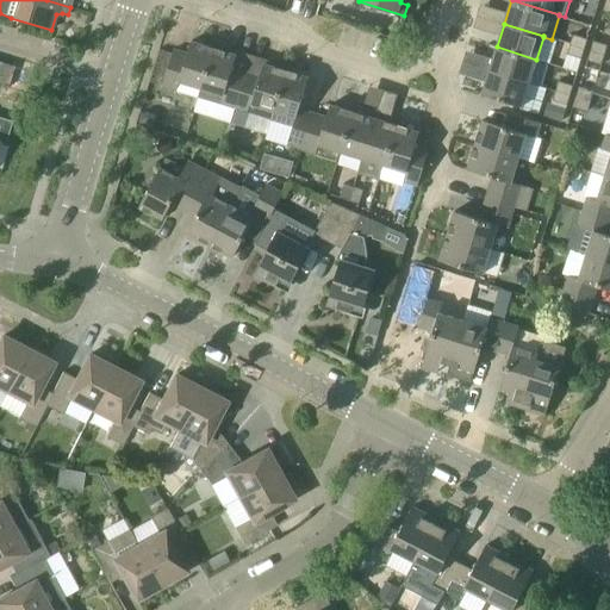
[(571,44),(584,49),(586,39),(573,36),(571,44)]
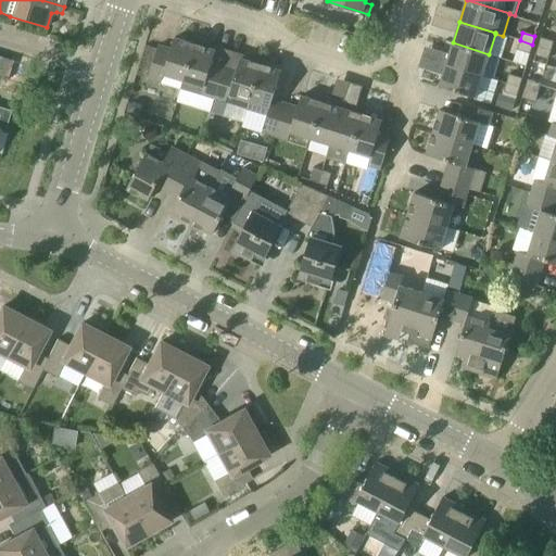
[(552,49),(554,40),(542,37),(539,46),(552,49)]
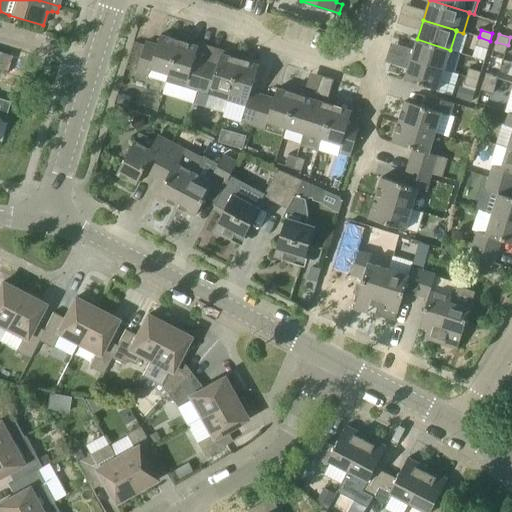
[(136,72),(166,81),(169,73),(170,74),(180,40),(161,35),(157,45),(146,41),(136,72)]
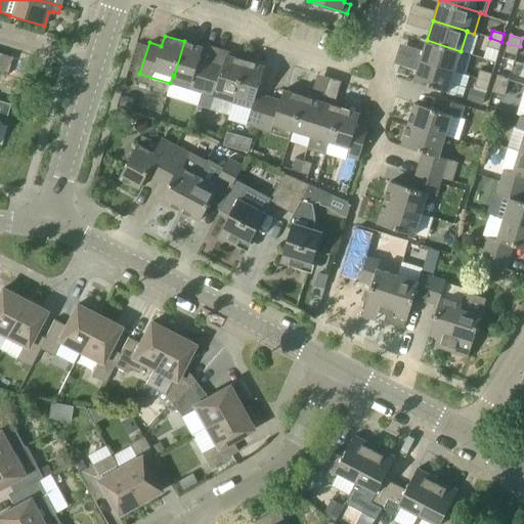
[(499,49),(501,42),(490,38),(487,45),(499,49)]
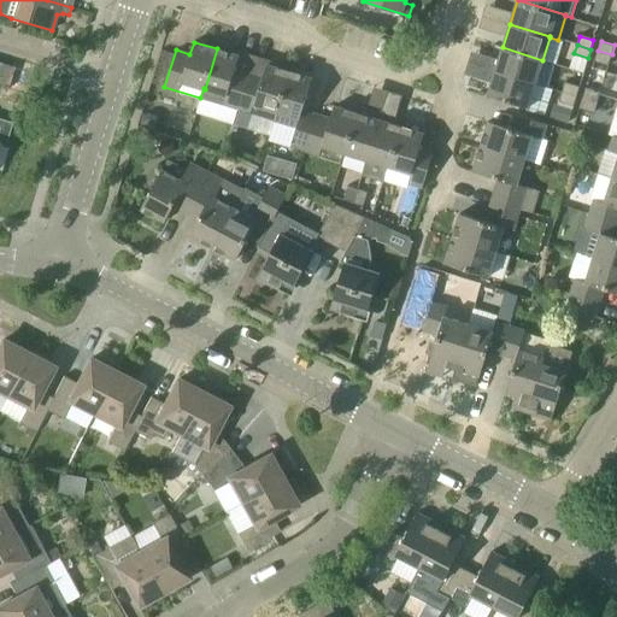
[(535,83),(542,60),(503,47),(495,71),(535,83)]
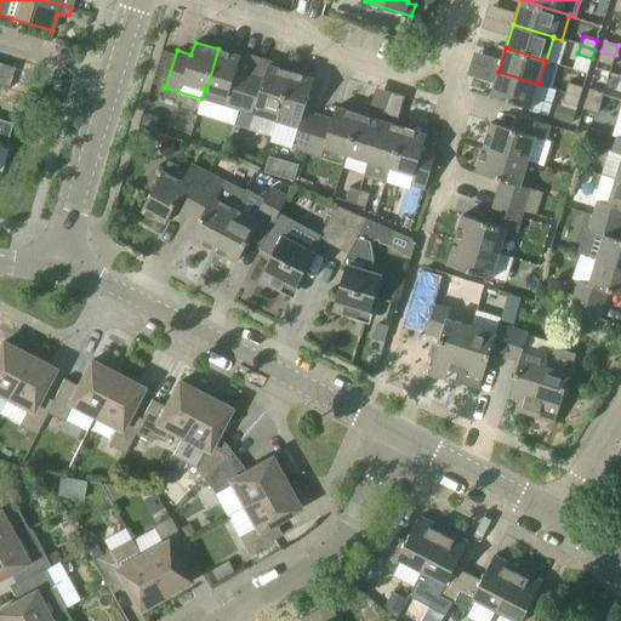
[(201,98),(239,109),(255,61),(240,57),(241,56),(218,49),(206,90),(205,89),(201,98)]
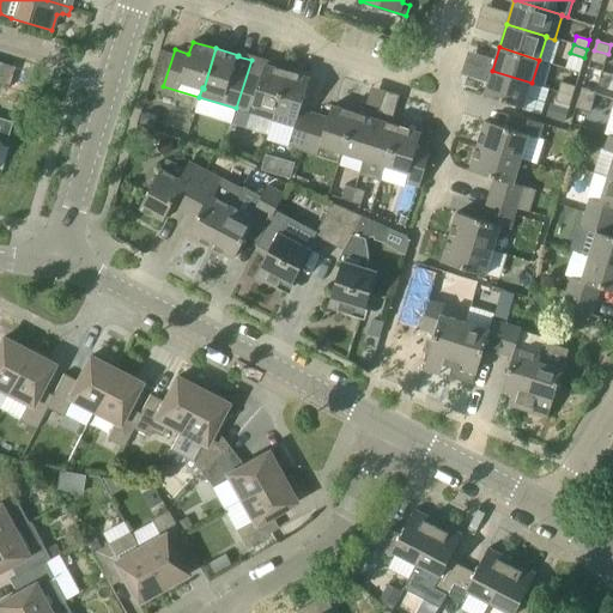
[(472,50),(465,72),(487,80),(496,59),(472,50)]
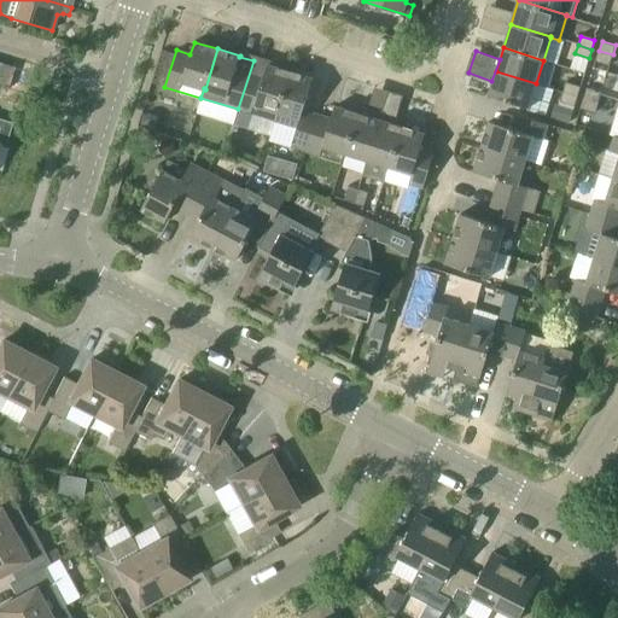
[(610,65),(613,54),(599,51),(596,60),(610,65)]
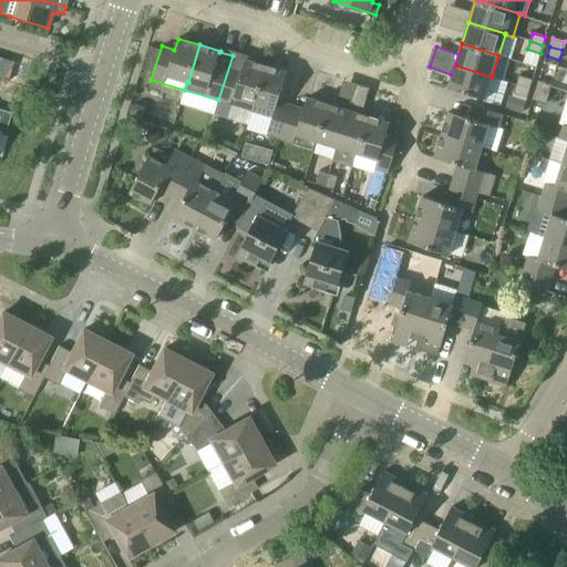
[(232,104),(253,111),(266,65),(245,59),(245,60),(233,55),(218,100),(232,104)]
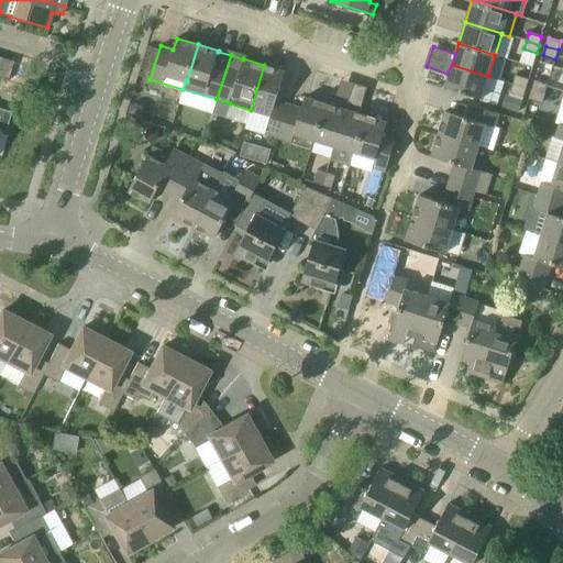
[(2,58),(0,66),(0,78),(7,80),(8,80),(13,62),(2,58)]
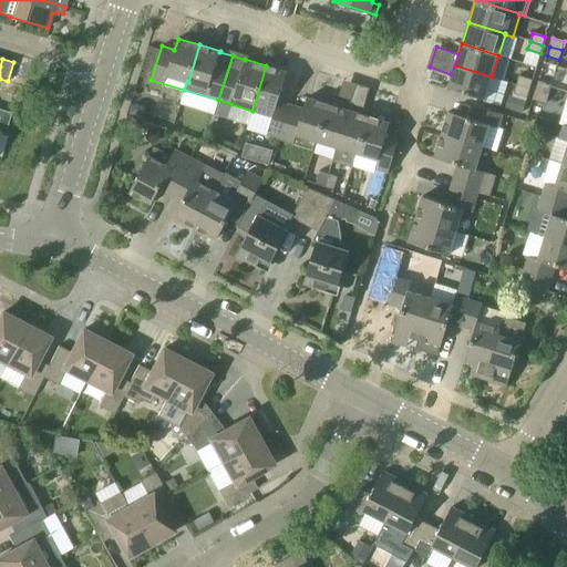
[(281,138),(291,105),(278,101),(287,72),(266,65),(253,111),(246,130),(267,136),(268,134),(281,138)]
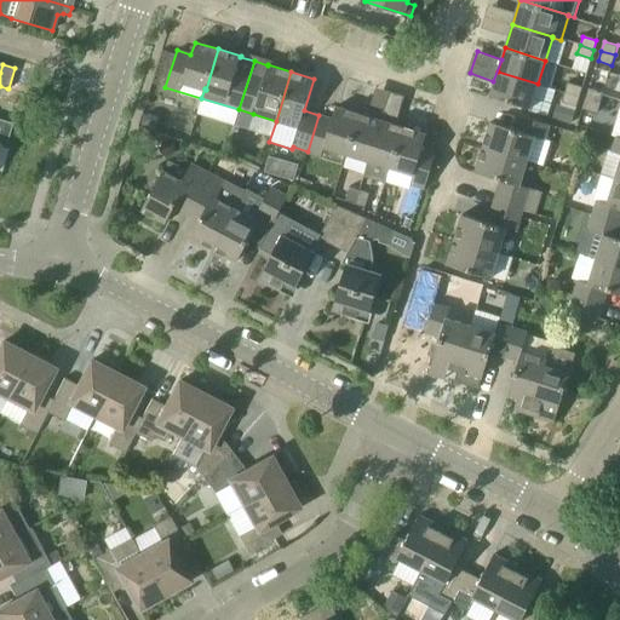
[(538,84),(498,72),(491,96),(530,108),(544,113),(551,89),(538,84)]
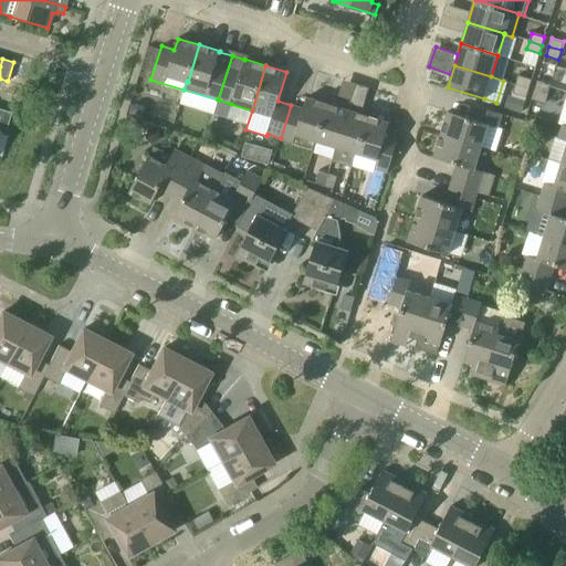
[(528,87),(531,80),(519,75),(516,84),(528,87)]
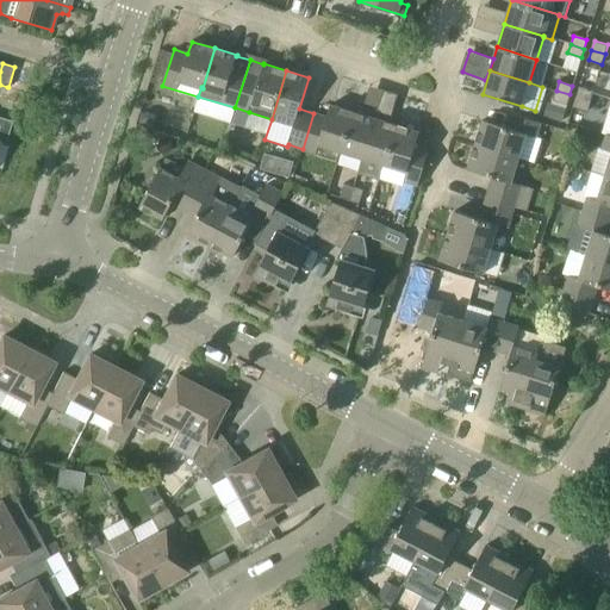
[(394,113),(400,93),(372,86),(366,105),(394,113)]
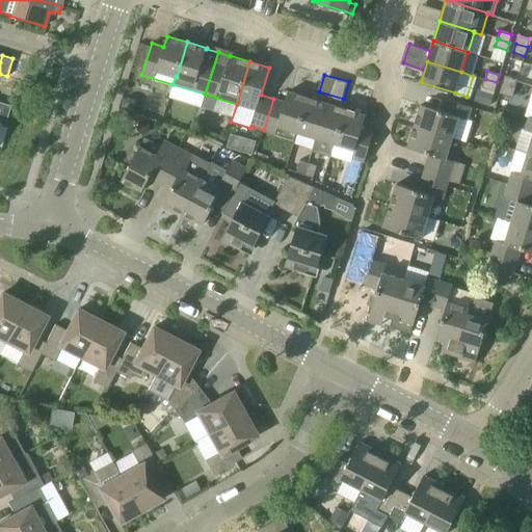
[(514,88),(517,80),(506,76),(503,84),(514,88)]
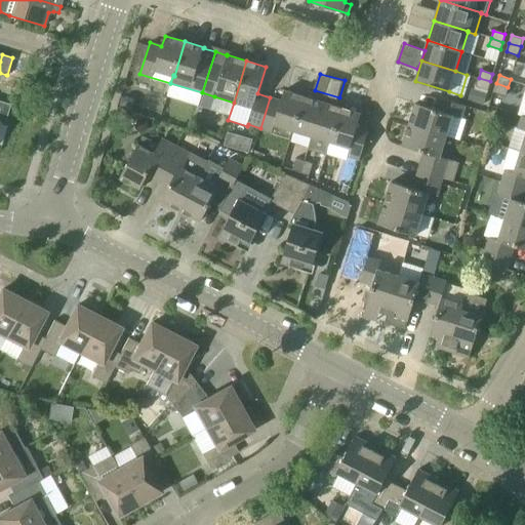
[(487,89),(490,81),(479,78),(476,86),(487,89)]
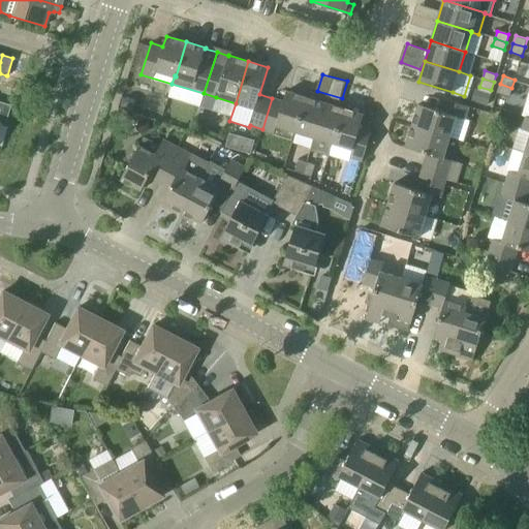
[(509,96),(511,88),(500,84),(497,93),(509,96)]
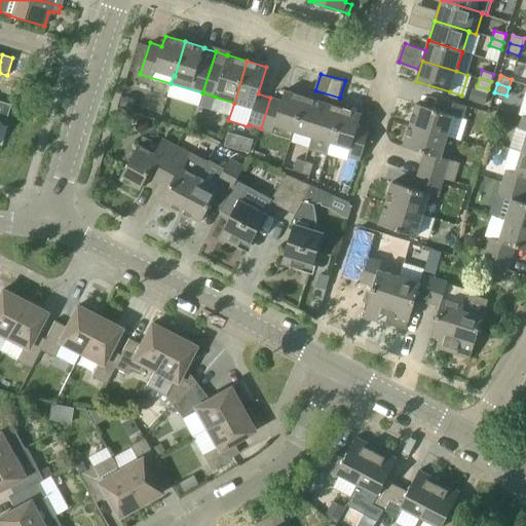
[(294,130),(304,97),(285,90),(282,101),(270,98),(261,128),(273,133),(275,124),(294,130)]
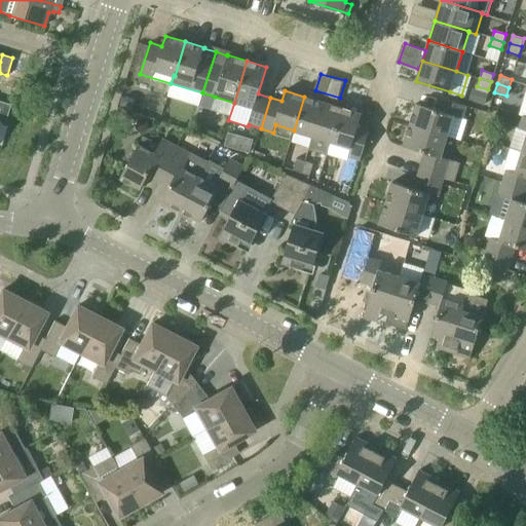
[(313,137),(324,103),(304,97),(294,130),(313,137)]
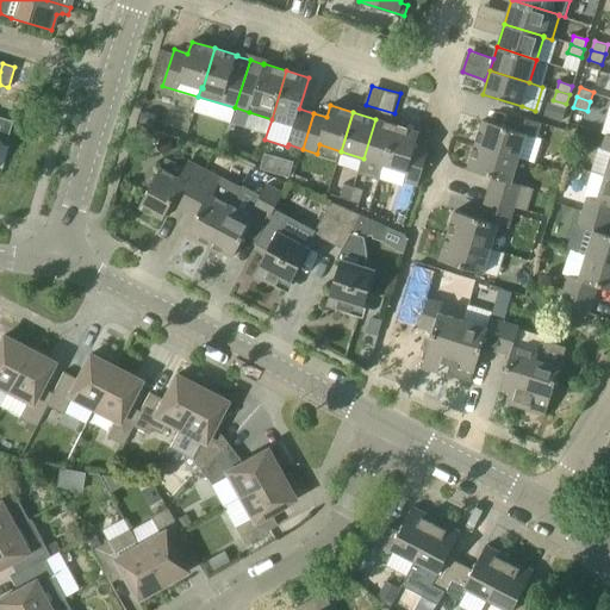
[(475,144),(518,157),(526,135),(536,137),(541,123),(512,113),(508,128),(483,120),(475,144)]
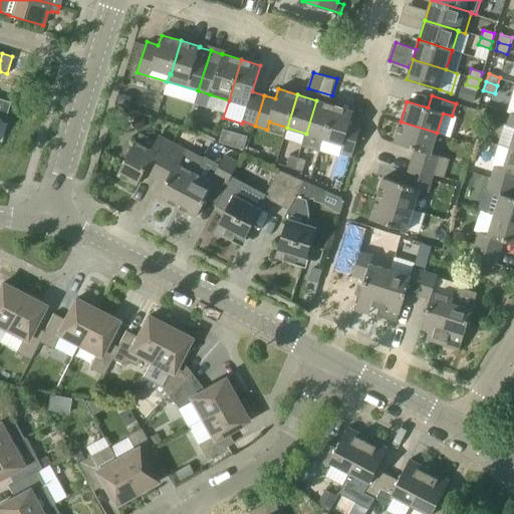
[(324,139),(334,105),(316,100),(306,134),(324,139)]
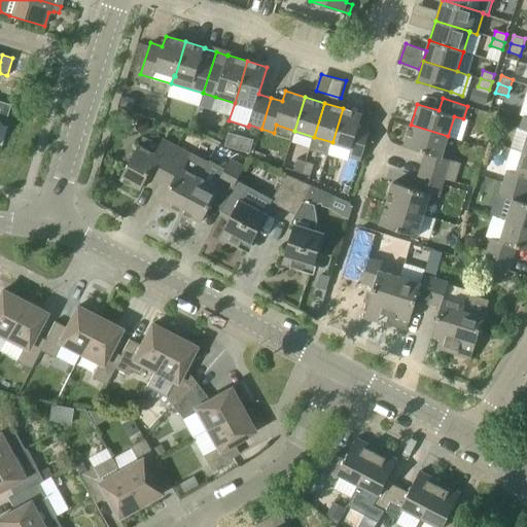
[(361,161),(371,129),(359,125),(362,114),(343,108),(332,142),(351,148),(349,156),(361,161)]
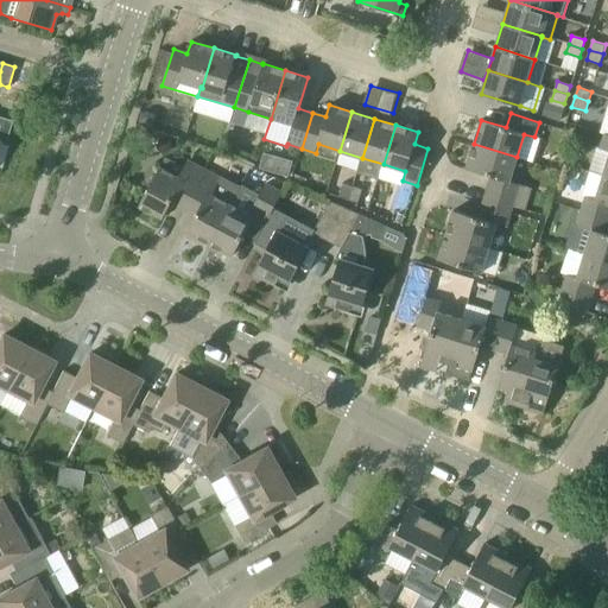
[(607,134),(605,134),(600,149),(596,147),(589,172),(607,177),(607,134)]
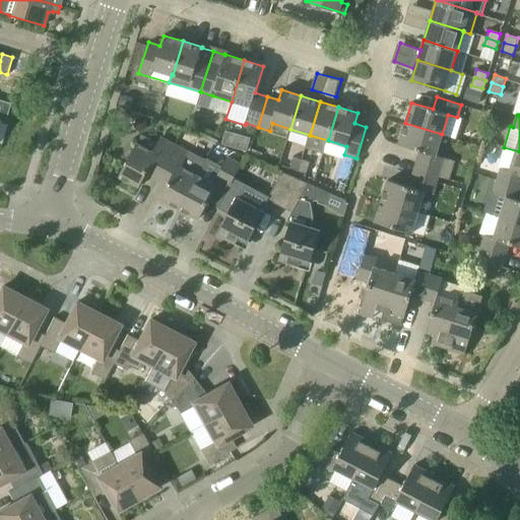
[(436,155),(442,134),(405,123),(398,144),(419,150),(416,163),(441,170),(439,176),(449,179),(454,161),(444,158),(436,155)]
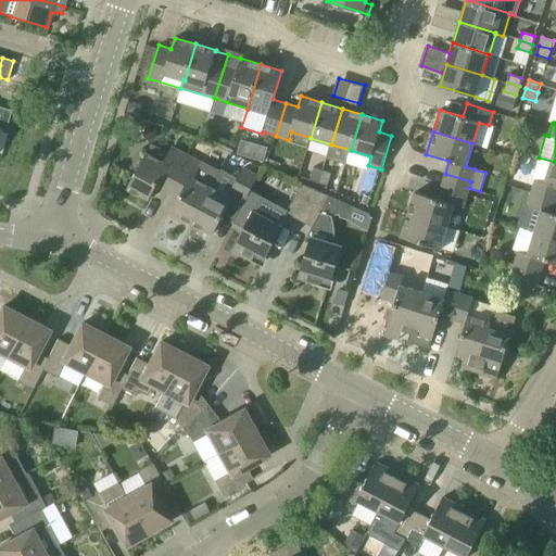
[(172,185),(187,155),(172,148),(163,162),(147,153),(127,188),(149,200),(160,179),(172,185)]
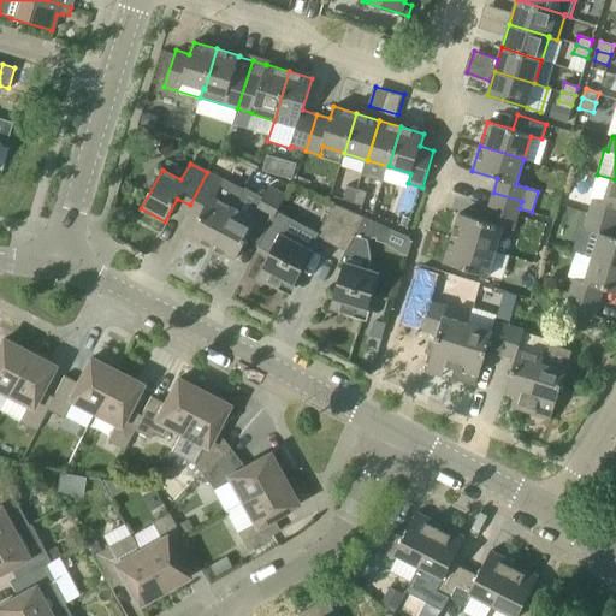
[(242,191),(224,182),(207,172),(190,205),(202,212),(190,235),(213,247),(234,207),(242,191)]
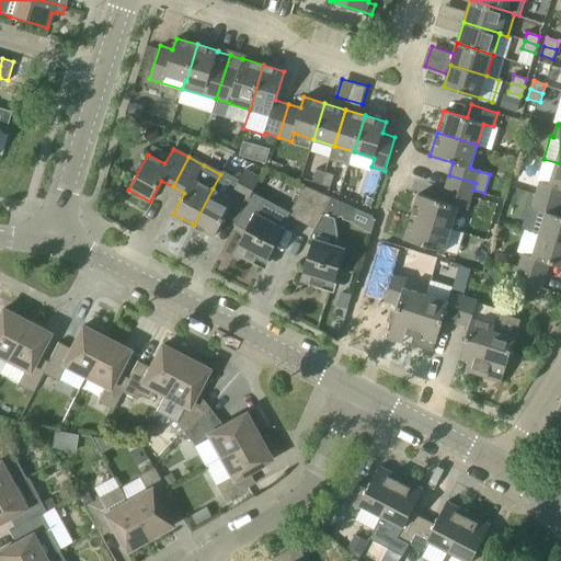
[(560,163),(544,159),(537,181),(540,181),(536,195),(560,202),(560,163)]
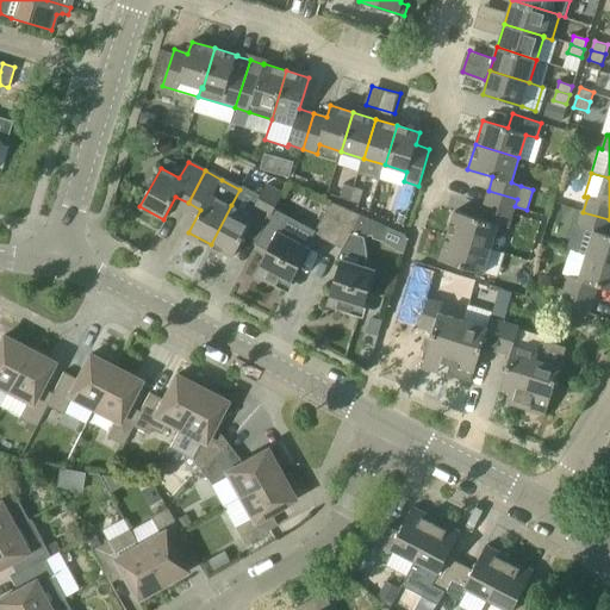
[(267,219),(282,192),(267,184),(251,211),(267,219)]
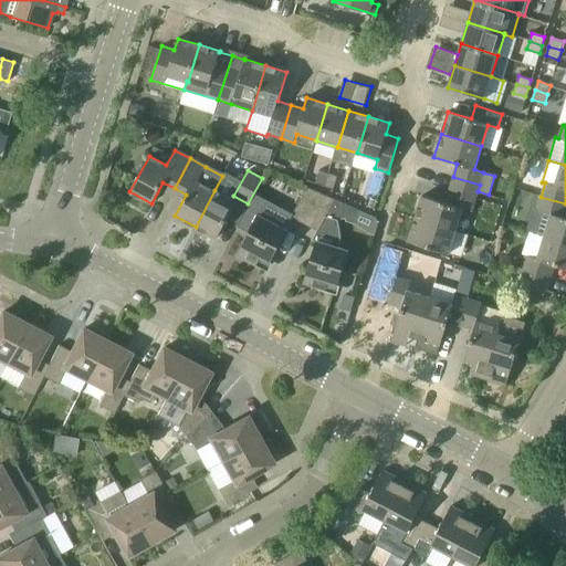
[(325,187),(328,175),(320,171),(315,185),(325,187)]
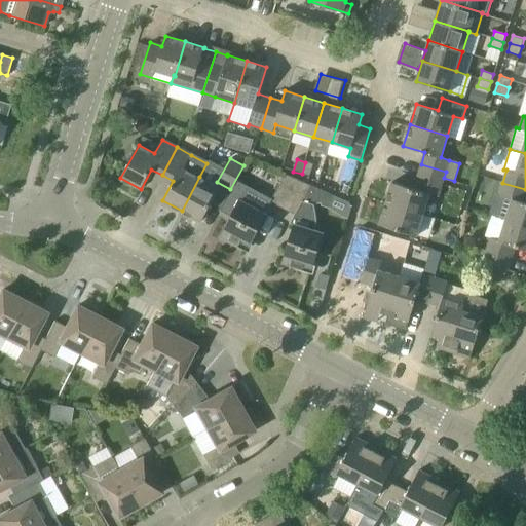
[(310,177),(313,164),(305,162),(302,174),(310,177)]
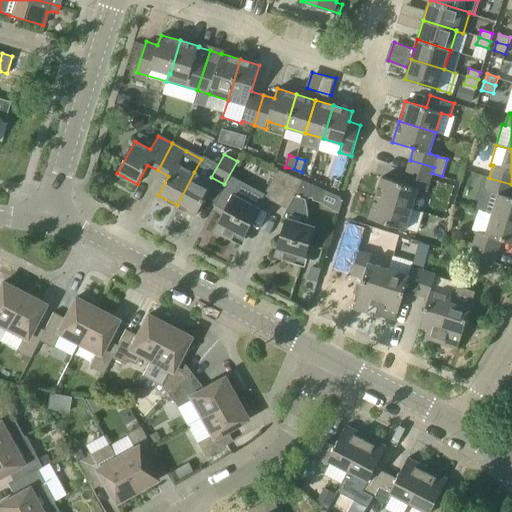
[(430,179),(432,173),(434,167),(410,160),(406,172),(430,179)]
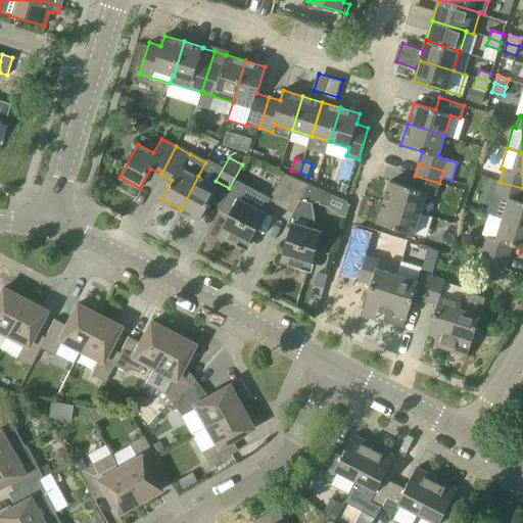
[(282,207),(296,179),(283,173),(269,200),(282,207)]
